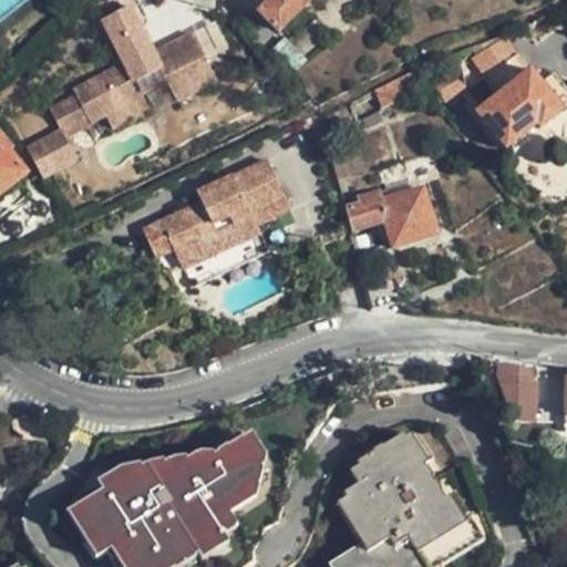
[(271,0),(257,14),(275,30),(305,0),(271,0)]
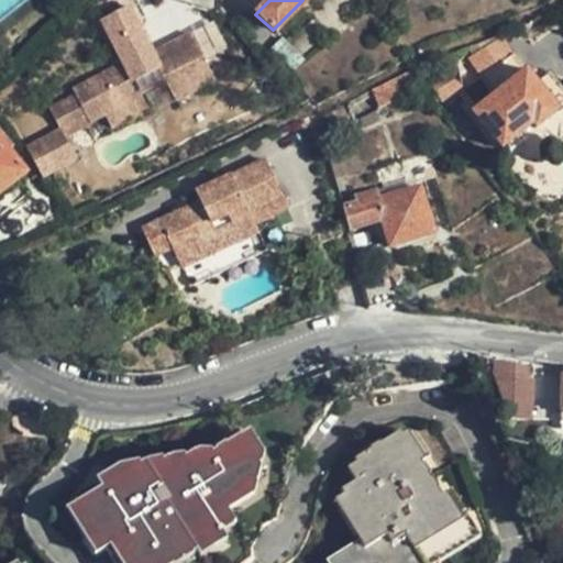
[(128,6),(100,20),(123,67),(69,92),(73,100),(48,112),(59,135),(26,151),(43,181),(75,165),(64,144),(106,124),(143,106),(135,91),(164,78),(170,91),(175,101),(213,81),(190,34),(152,53),(128,6)]
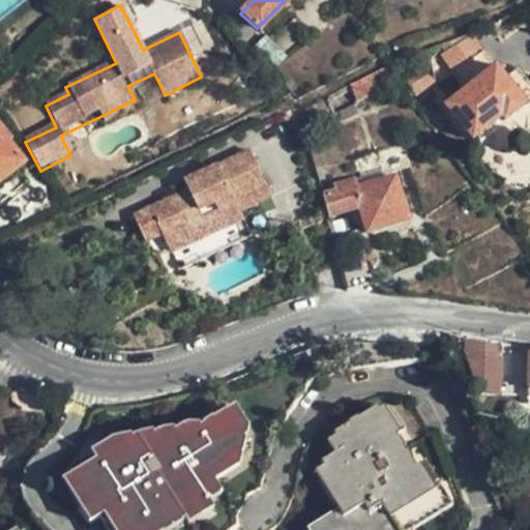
[(255,48),(274,64),(285,53),(265,36),(255,48)]
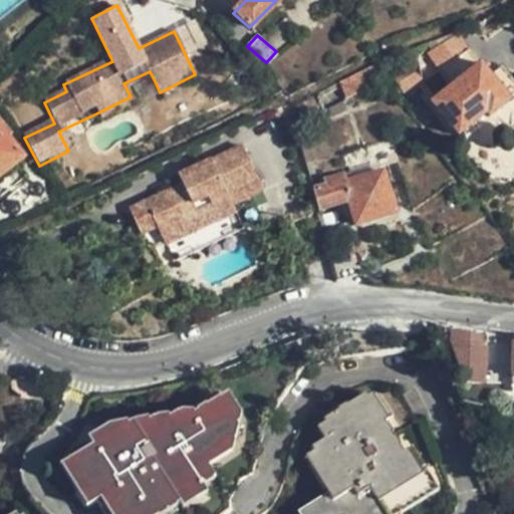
[(451,84),(478,64),(466,48),(438,67),(451,84)]
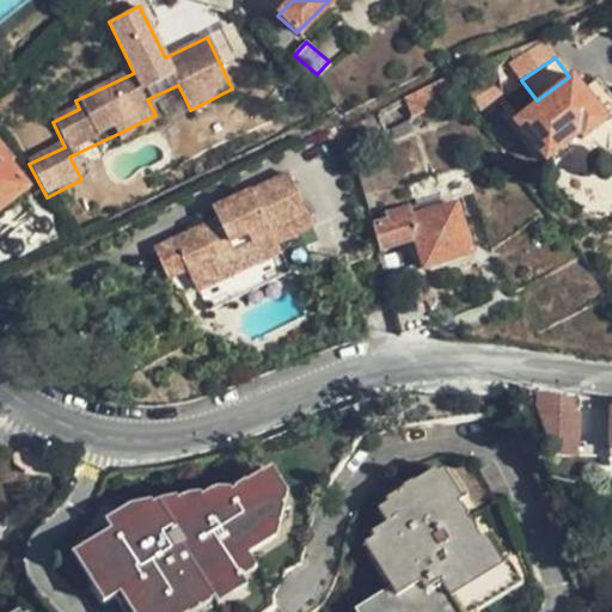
[(450,73),(401,98),(409,114),(458,89),(450,73)]
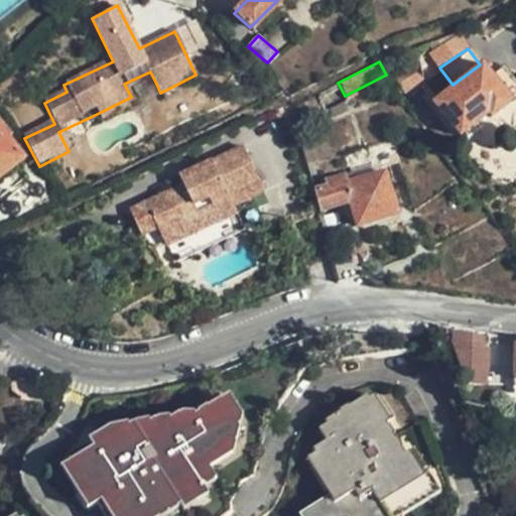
[(508,101),(480,65),(453,85),(439,68),(415,83),(457,136),(478,118),(481,123),(508,101)]
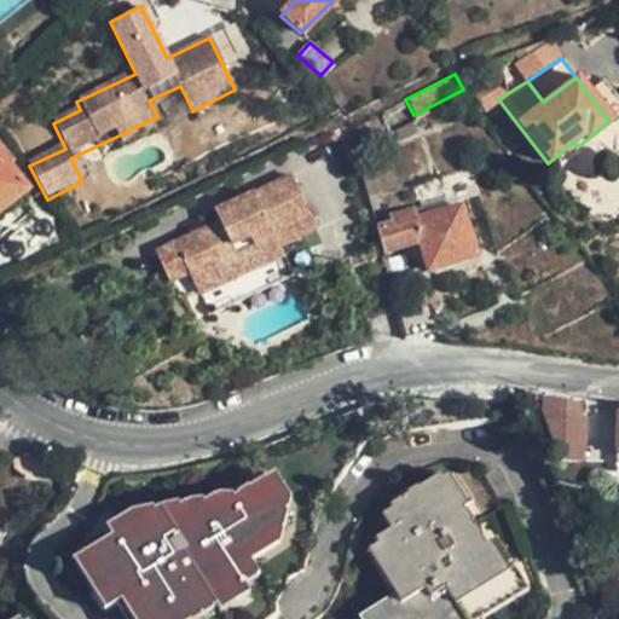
[(157,116),(187,100),(180,86),(149,100),(157,116)]
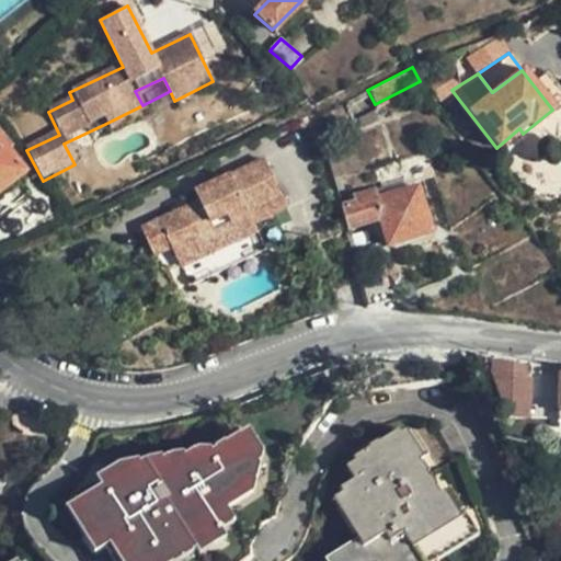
[(148,116),(142,105),(105,124),(111,134),(148,116)]
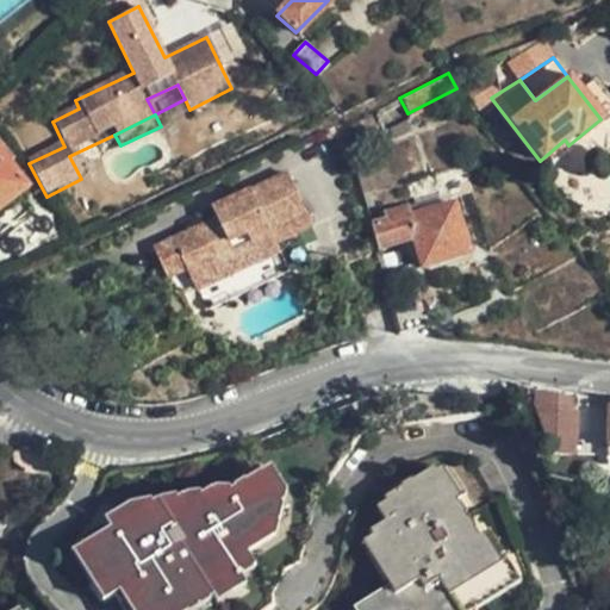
[(0,211),(24,192),(7,170),(14,163),(0,145),(0,211)]
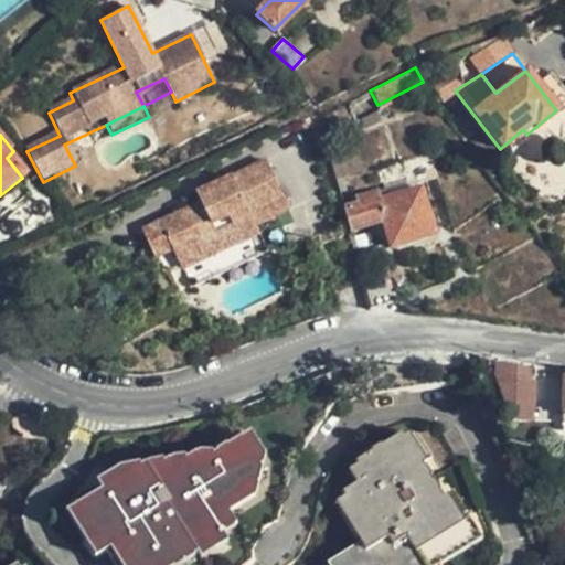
[(189,288),(266,251),(253,223),(248,214),(283,196),(266,163),(262,157),(193,191),(201,205),(158,225),(170,249),(189,288)]
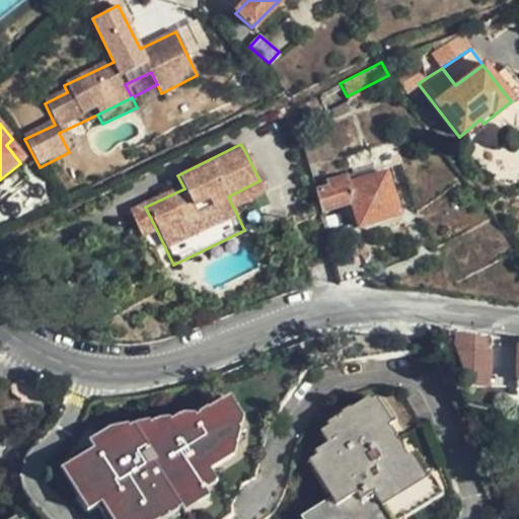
[(331,189),(315,194),(320,213),(353,205),(359,227),(399,216),(388,174),(357,182),(355,176),(329,182),(331,189)]
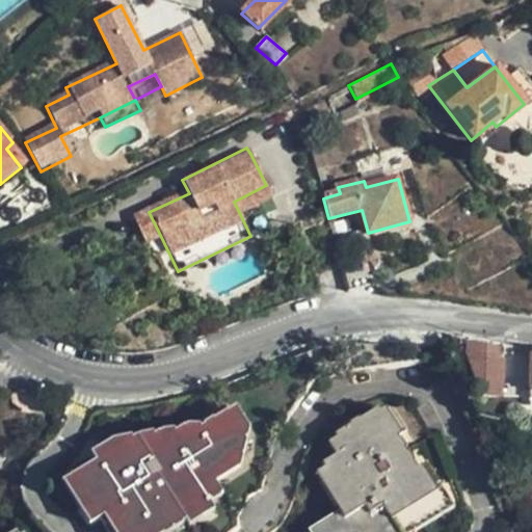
[(270,193),(266,185),(234,202),(238,210),(270,193)]
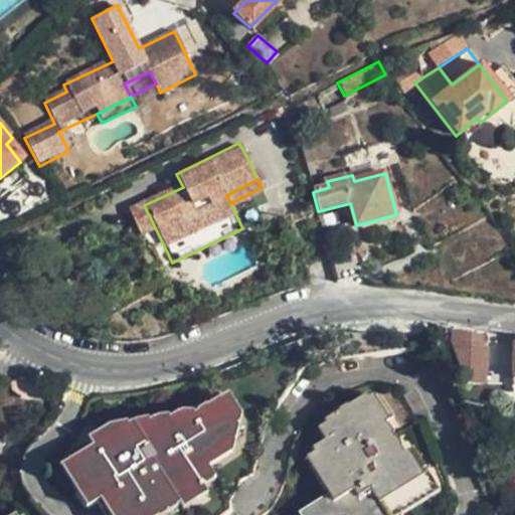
[(127,213),(138,235),(155,227),(144,205),(127,213)]
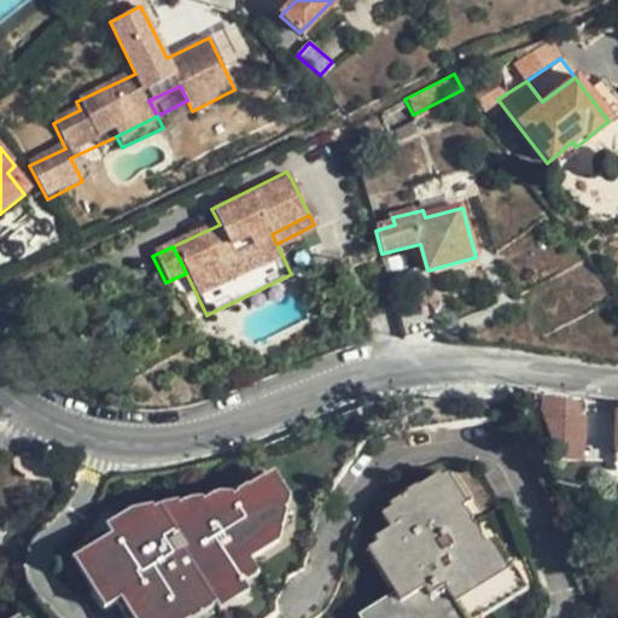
[(581,441),(583,419),(555,415),(553,437),(581,441)]
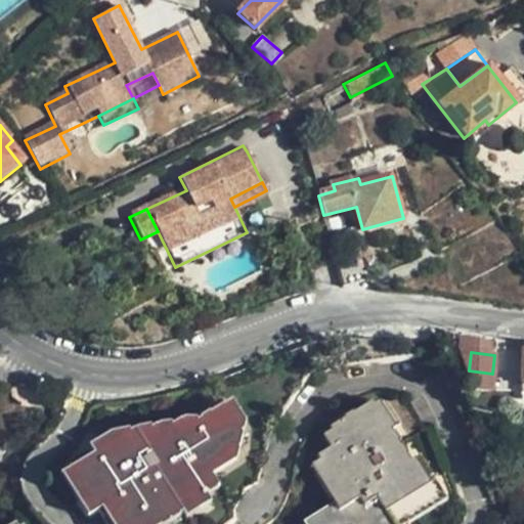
[(369,397),(386,423),(395,418),(379,391),(369,397)]
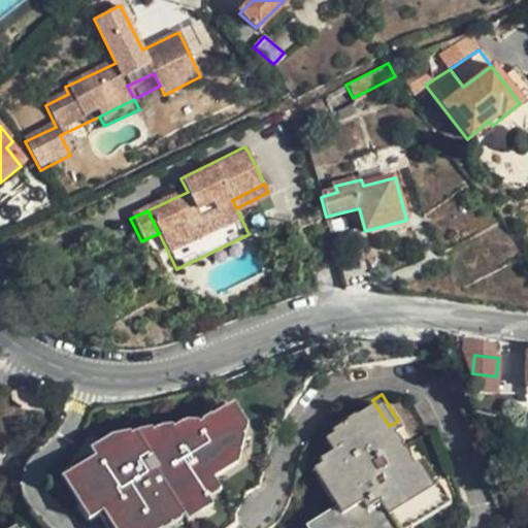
[(430,492),(408,457),(389,426),(372,400),(370,396),(327,426),(336,440),(312,457),(341,502),(311,522),(315,527),(398,527),(397,527),(392,518),(430,492)]
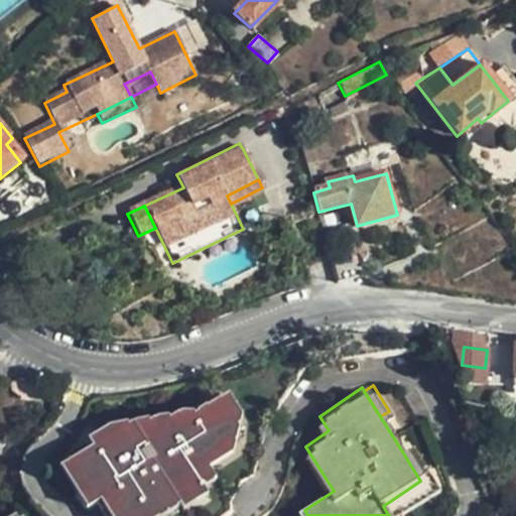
[(228,393),(244,417),(249,408),(237,388),(228,393)]
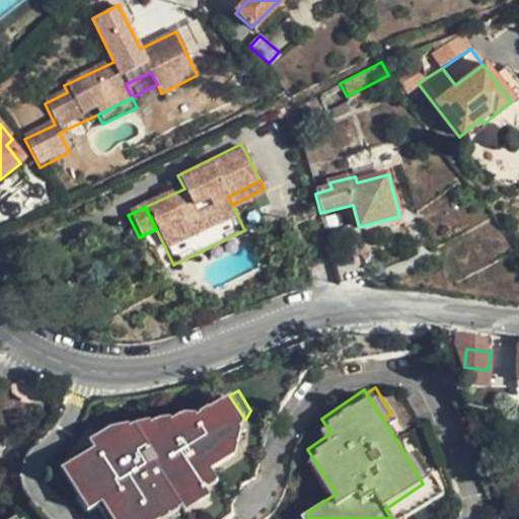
[(222,475),(215,463),(209,454),(240,436),(245,433),(247,426),(245,420),(229,395),(227,392),(190,416),(184,408),(165,420),(161,413),(142,424),(140,420),(136,422),(95,447),(72,461),(97,503),(108,497),(122,518),(141,518),(153,513),(156,518),(157,518),(187,502),(186,497),(210,482),(211,484),(222,475)]
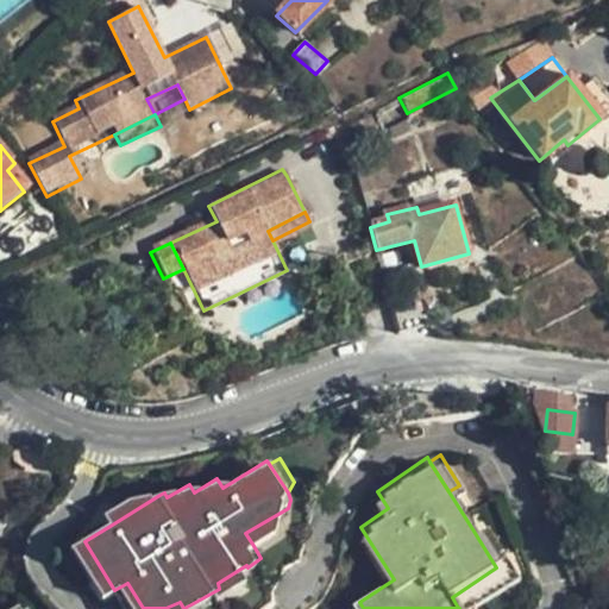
[(112,525),(159,495),(156,489),(132,494),(104,512),(112,525)]
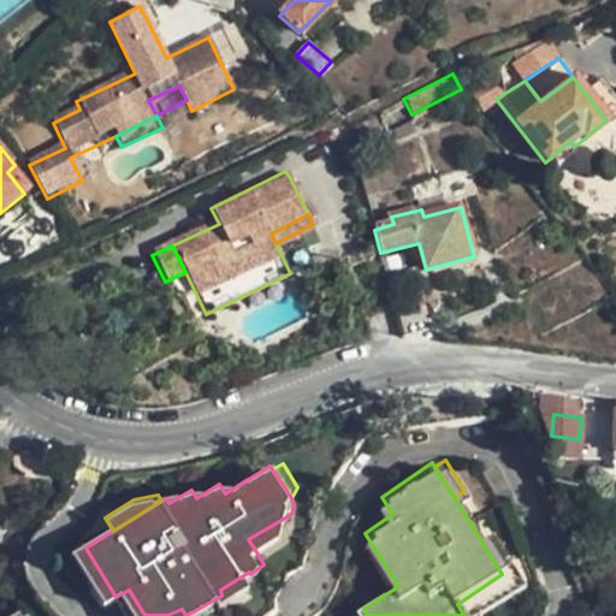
[(248,539),(255,550),(280,532),(285,517),(248,539)]
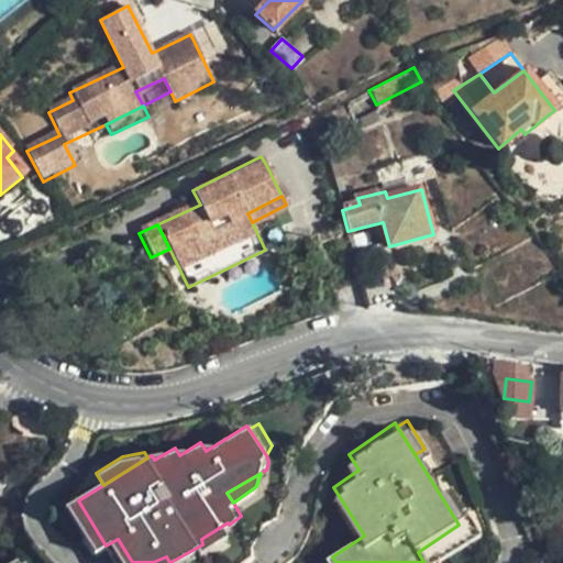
[(445,481),(435,487),(459,525),(418,552),(423,562),(476,528),(445,481)]
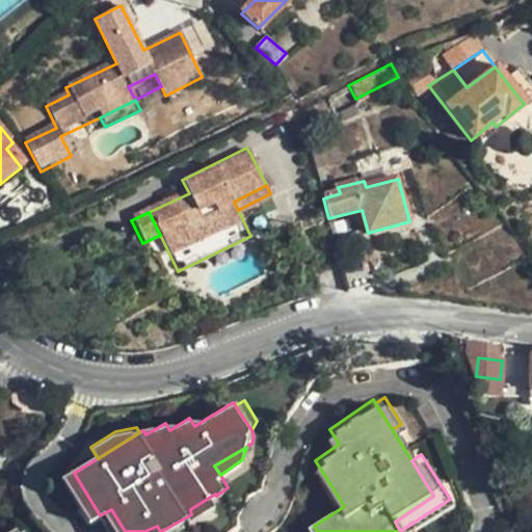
[(100,515),(74,473),(64,479),(90,522),(100,515)]
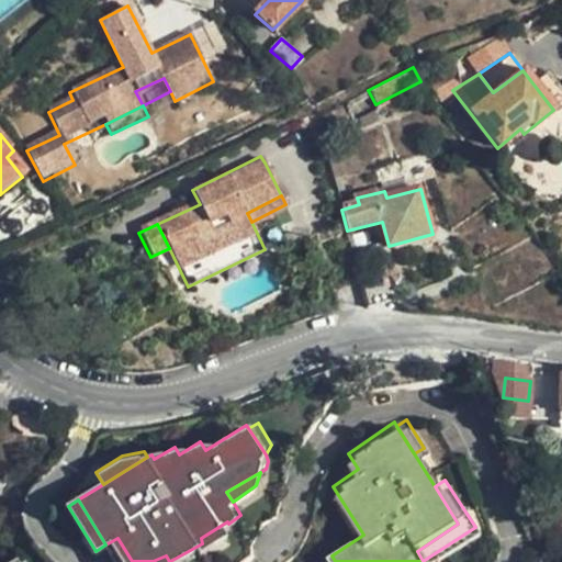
[(201,538),(202,543),(206,550),(234,532),(228,524),(227,521),(201,538)]
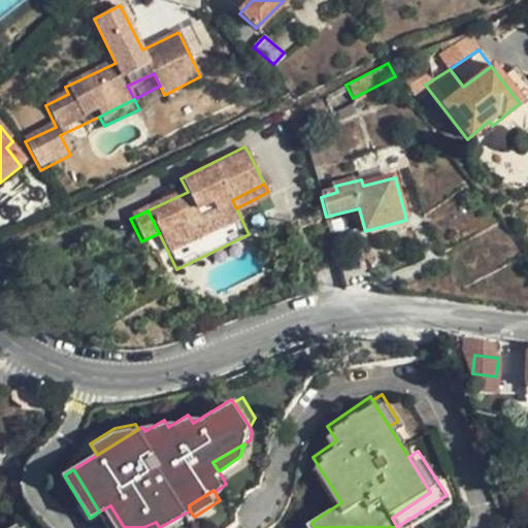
[(124,527),(110,505),(99,512),(109,527),(124,527)]
